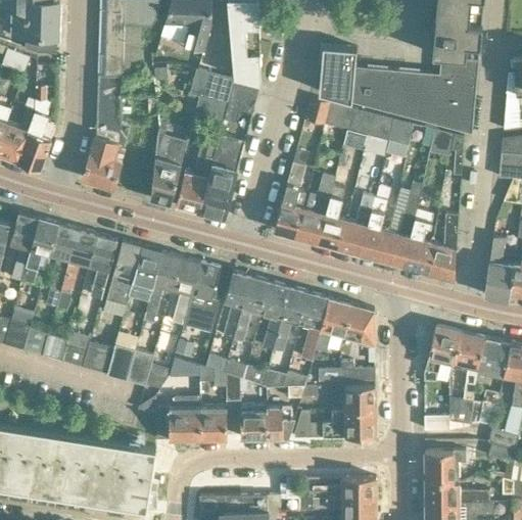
[(96,125),(95,137),(126,145),(132,126),(120,123),(121,114),(130,114),(130,107),(121,107),(122,75),(124,25),(124,0),(99,0),(99,24),(98,46),(97,68),(97,91),(96,114),(96,125)]
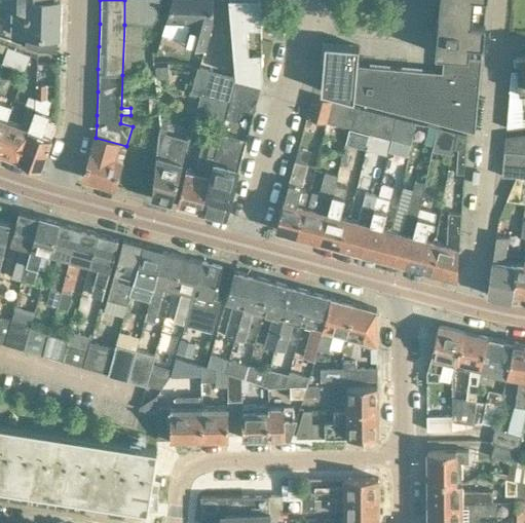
[(124,0),(124,25),(147,26),(154,26),(157,21),(159,0),(124,0)]
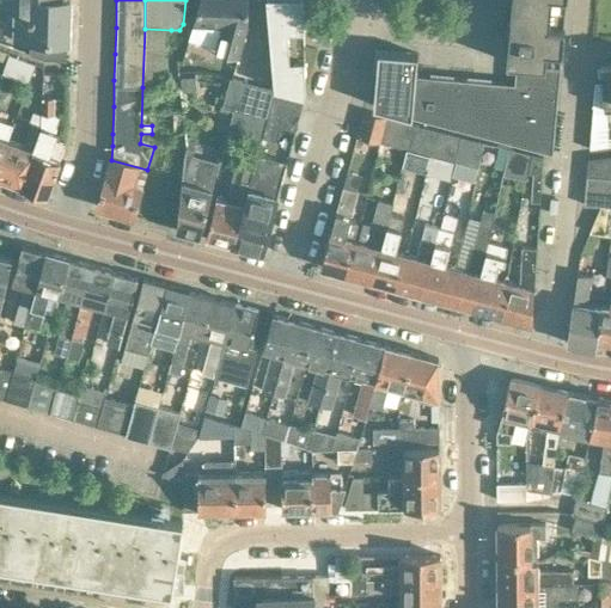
[(200,0),(193,28),(188,43),(217,50),(215,55),(237,61),(245,31),(246,31),(248,0),(200,0)]
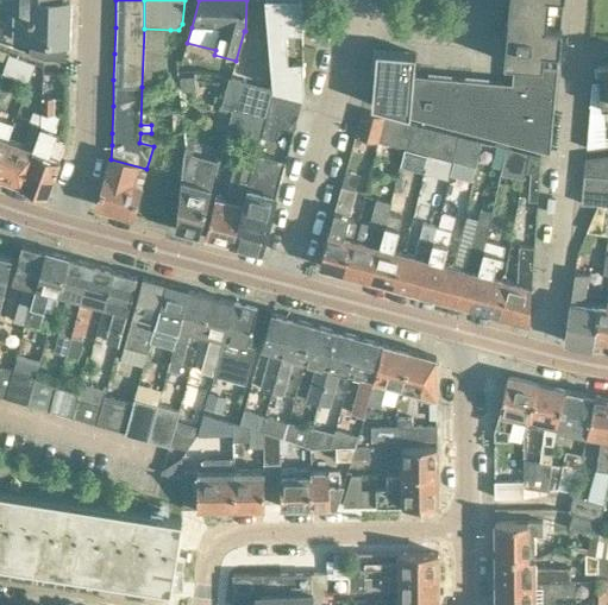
[(263,0),(267,27),(301,27),(300,0),(263,0)]
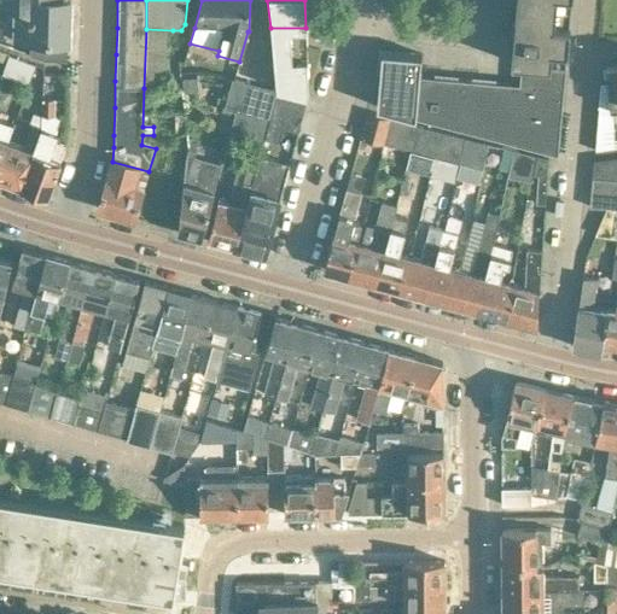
[(516,0),(516,10),(570,15),(570,0),(516,0)]
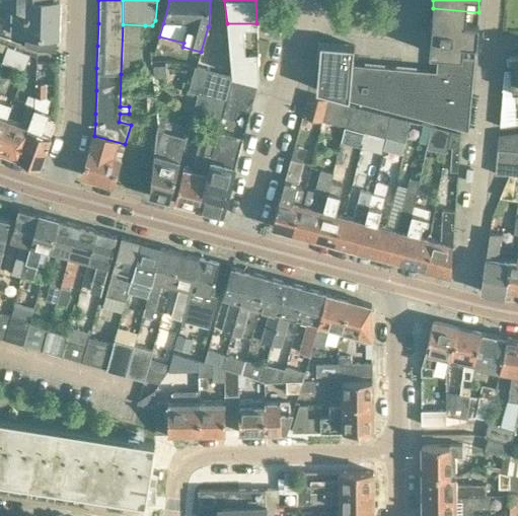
[(58,3),(54,3),(13,2),(12,37),(24,38),(24,48),(37,53),(56,53),(56,39),(57,39),(58,3)]
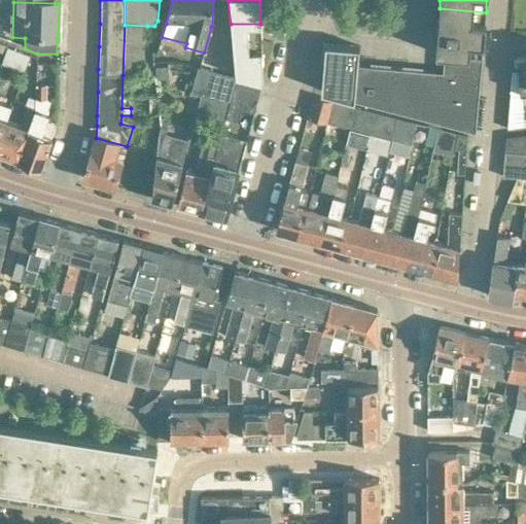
[(440,8),(437,32),(485,36),(486,26),(485,26),(486,12),(440,8)]
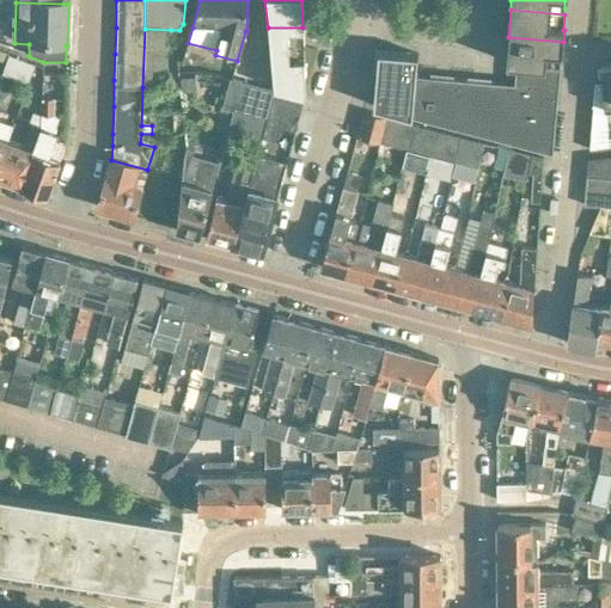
[(304,43),(303,28),(268,28),(269,42),(304,43)]
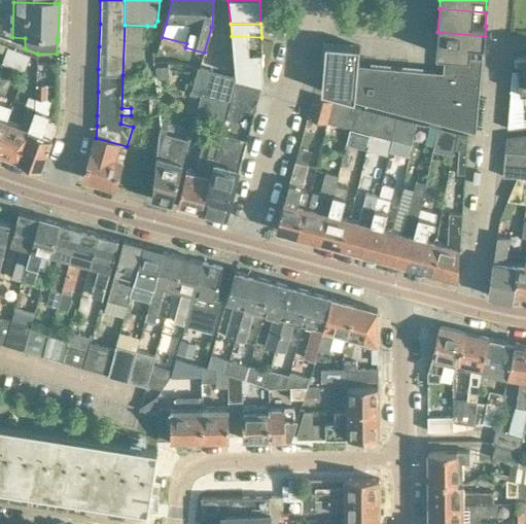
[(444,58),(482,61),(483,46),(484,46),(485,36),(437,32),(435,57),(444,58)]
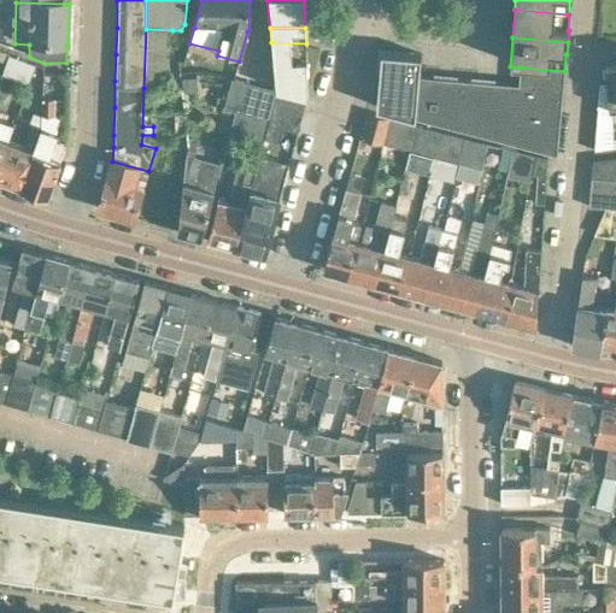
[(271,42),(273,58),(306,58),(306,49),(306,46),(306,43),(271,42)]
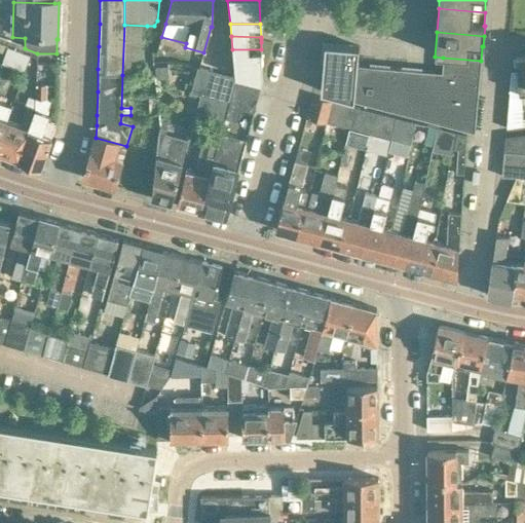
[(320,94),(353,103),(357,67),(359,48),(350,48),(325,46),(323,64),(320,94)]
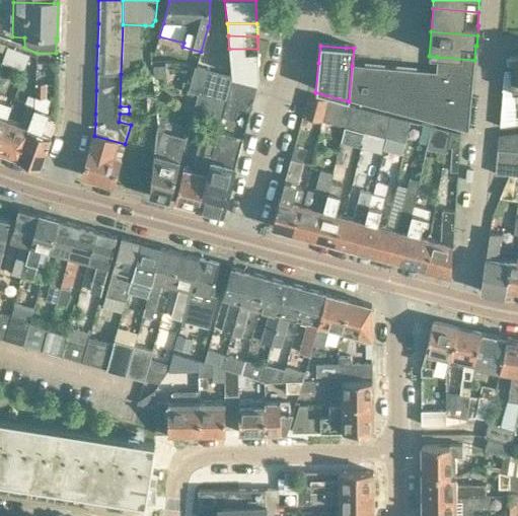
[(2,62),(0,67),(21,75),(28,57),(7,49),(5,54),(2,62)]
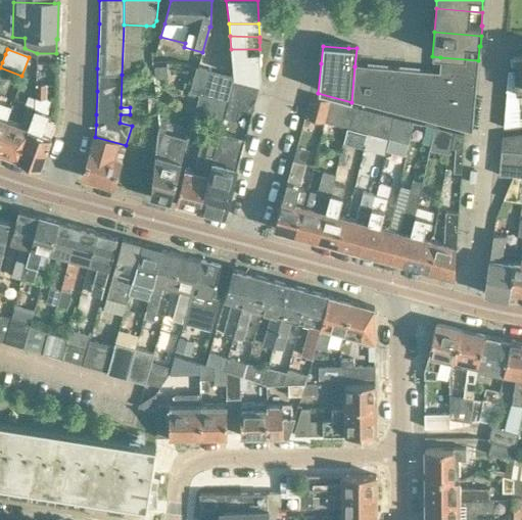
[(231,49),(232,61),(259,62),(259,49),(231,49)]
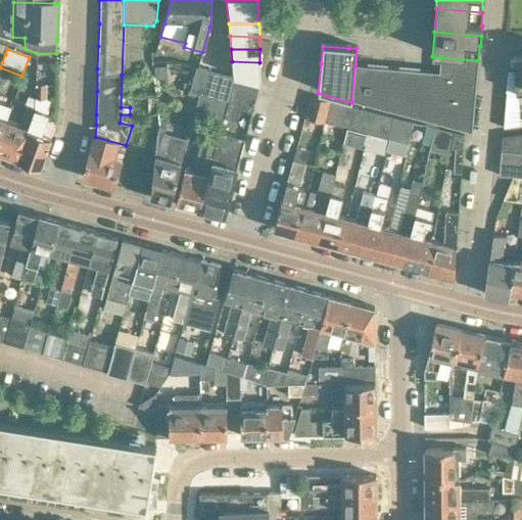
[(521,94),(521,54),(512,56),(515,93),(515,95),(516,94),(521,94)]
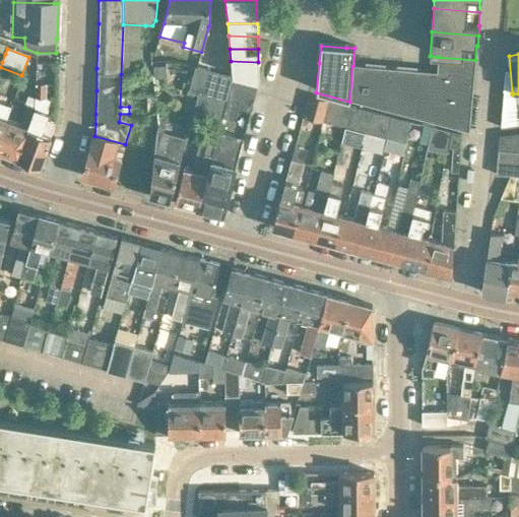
[(427,72),(423,121),(461,131),(468,132),(475,60),(438,57),(436,73),(427,72)]
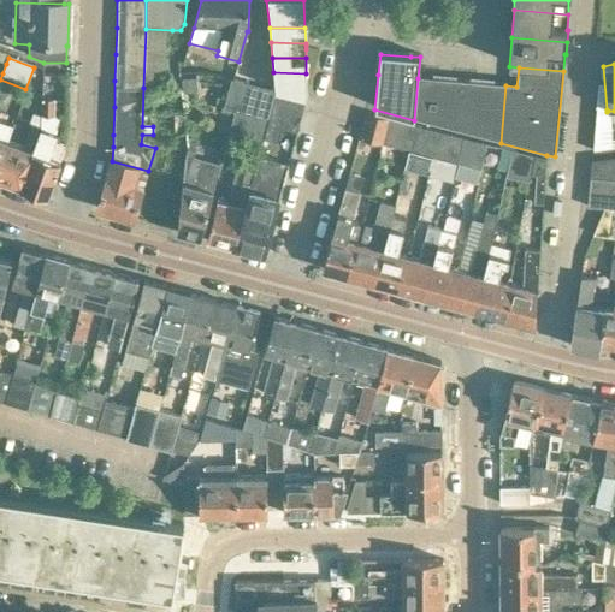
[(306,100),(307,100),(307,96),(306,73),(273,72),(276,93),(306,100)]
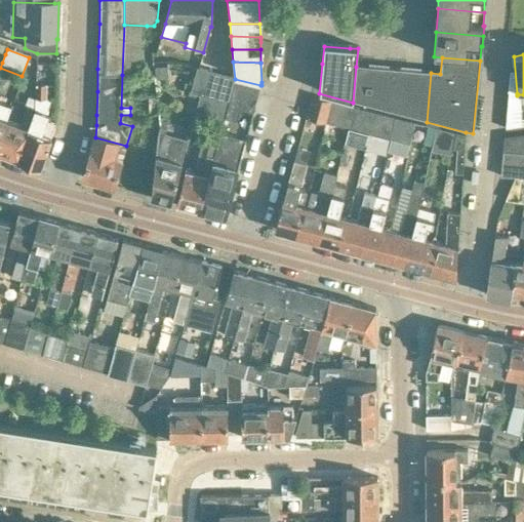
[(356,67),(353,103),(427,122),(431,73),(356,67)]
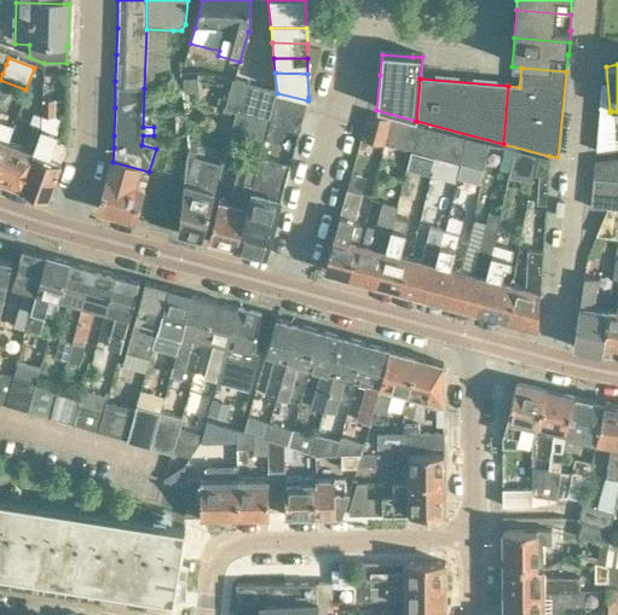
[(247,85),(232,81),(224,110),(234,112),(240,114),(247,85)]
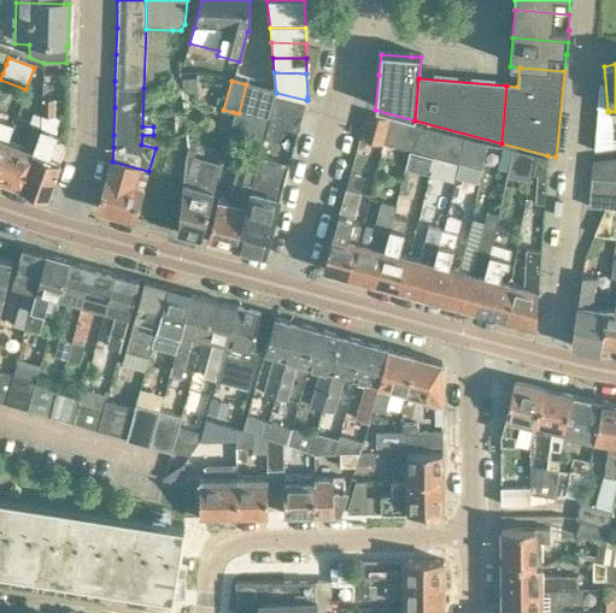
[(239,113),(253,117),(260,88),(246,84),(239,113)]
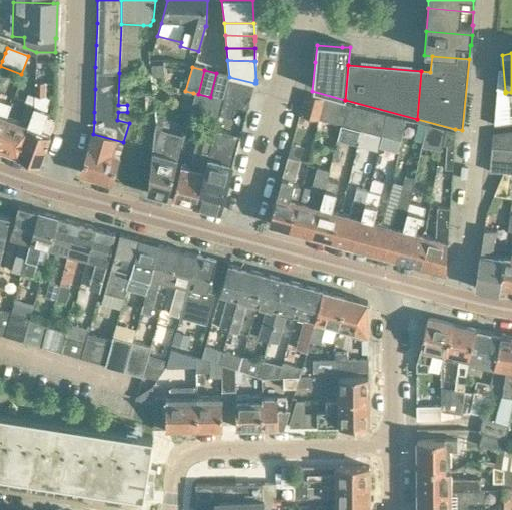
[(210,97),(223,100),(229,77),(216,73),(210,97)]
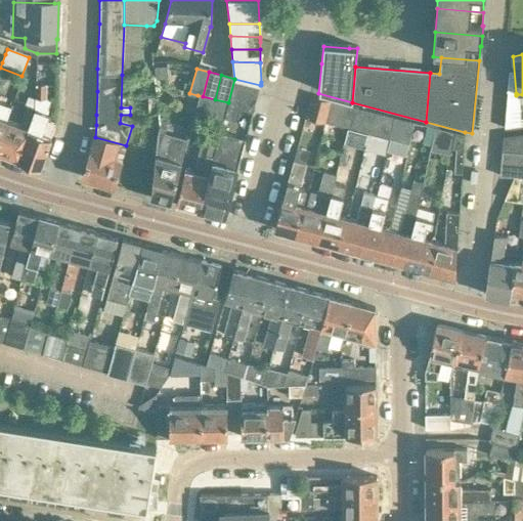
[(240,111),(252,115),(260,85),(234,79),(228,102),(223,120),(235,123),(240,111)]
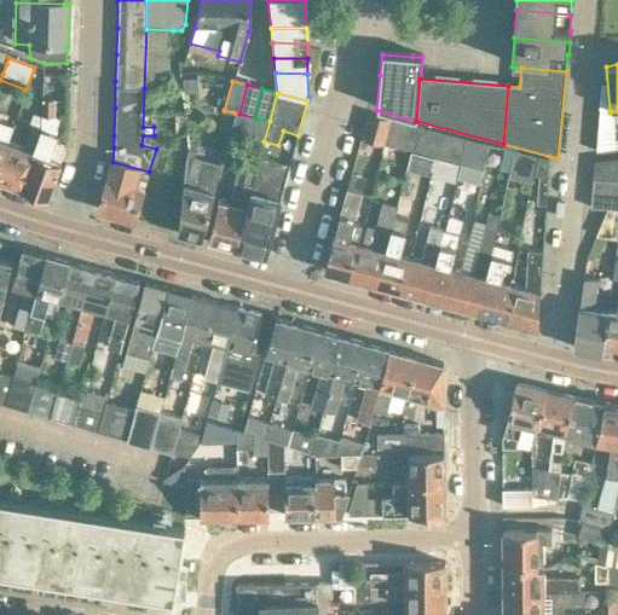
[(47,199),(65,148),(56,144),(58,137),(53,135),(59,120),(53,117),(55,103),(44,102),(42,120),(41,132),(21,190),(47,199)]
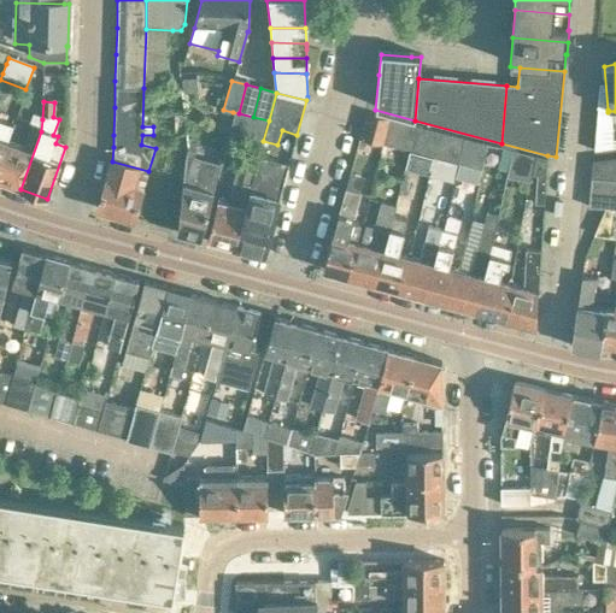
[(593,153),(612,152),(609,111),(608,112),(608,110),(597,111),(597,110),(593,153)]
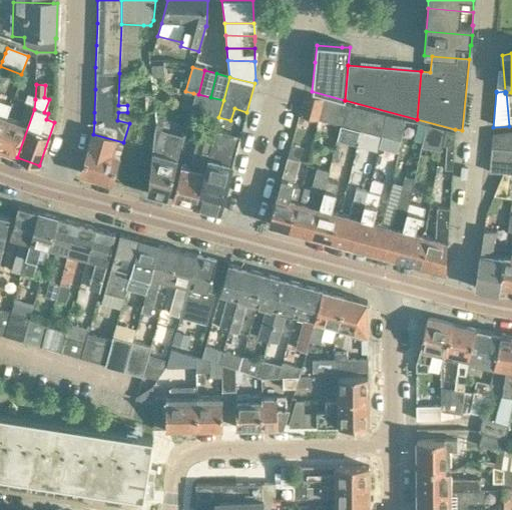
[(0,141),(8,120),(12,109),(0,104),(0,100),(2,96),(0,95),(0,141)]
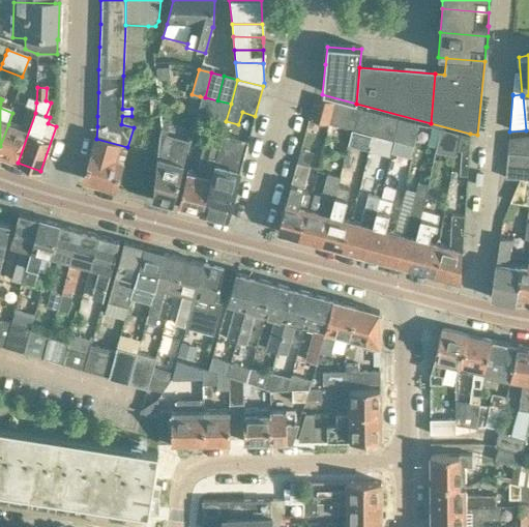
[(314,98),(309,120),(327,125),(332,104),(314,98)]
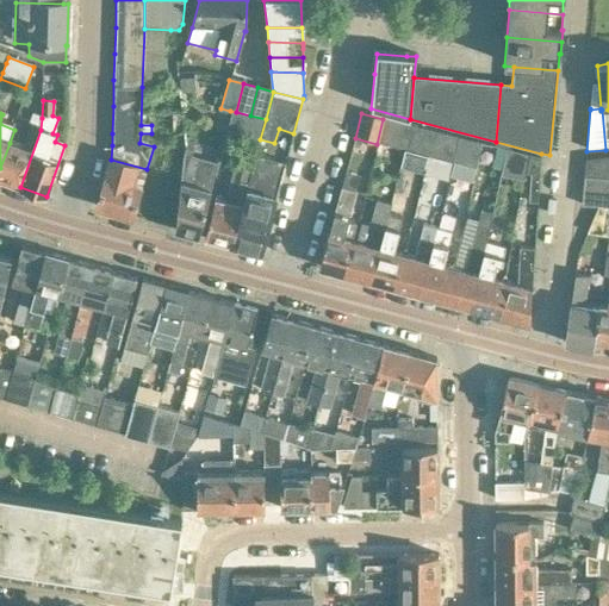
[(32,114),(29,125),(32,126),(41,130),(42,118),(32,114)]
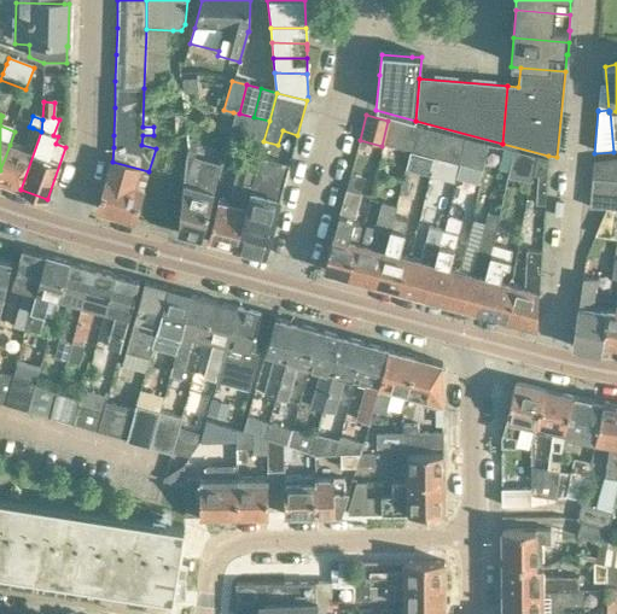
[(388,121),(382,146),(407,152),(413,127),(388,121)]
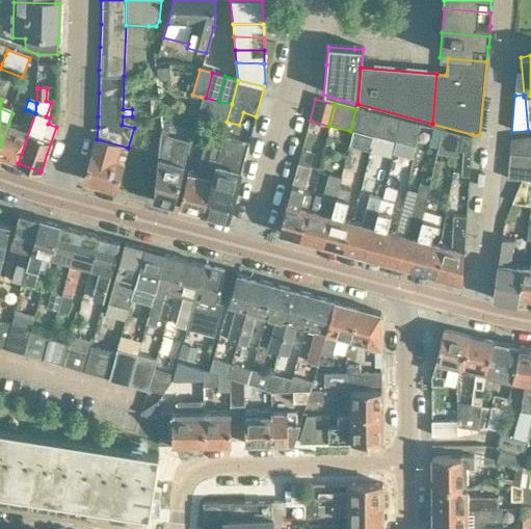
[(355,109),(350,131),(371,136),(375,114),(355,109)]
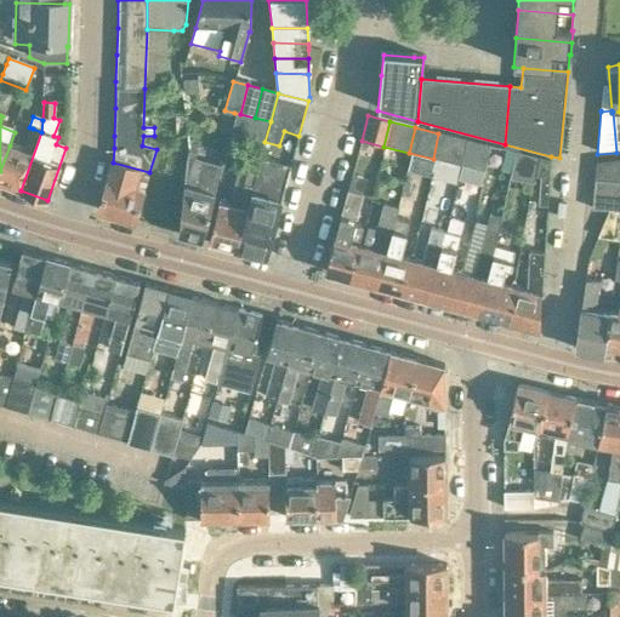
[(10,146),(0,171),(0,182),(21,190),(41,132),(33,129),(24,152),(10,146)]
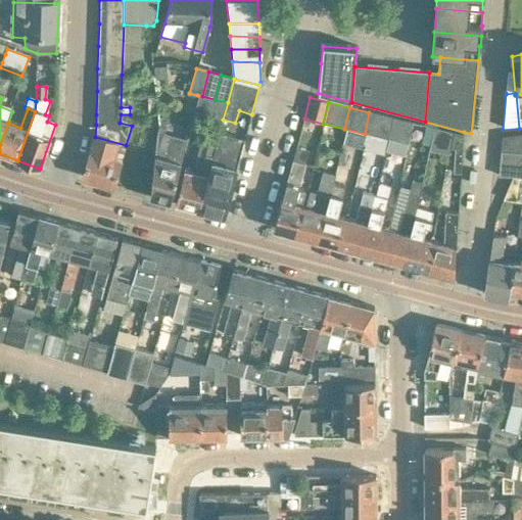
[(392,119),(369,112),(365,134),(386,140),(392,119)]
